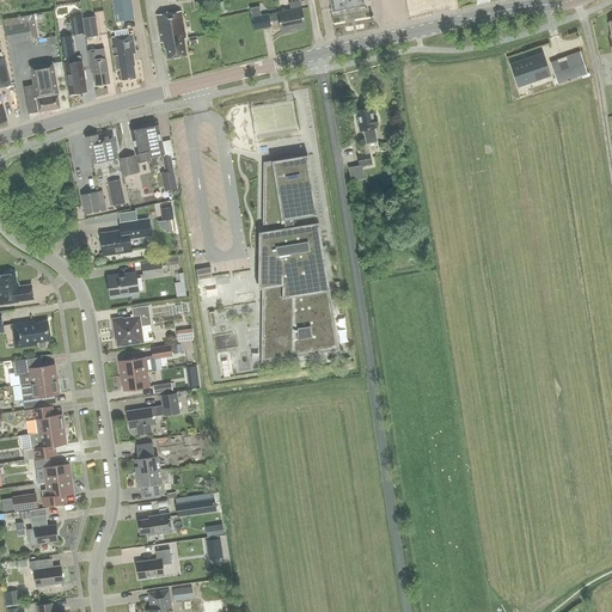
[(134,19),(130,0),(111,0),(115,22),(134,19)]
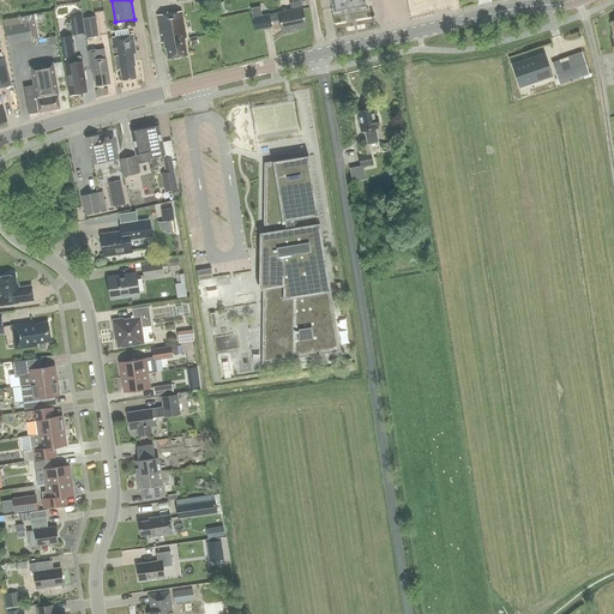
[(331,0),(333,12),(365,6),(363,0),(331,0)]
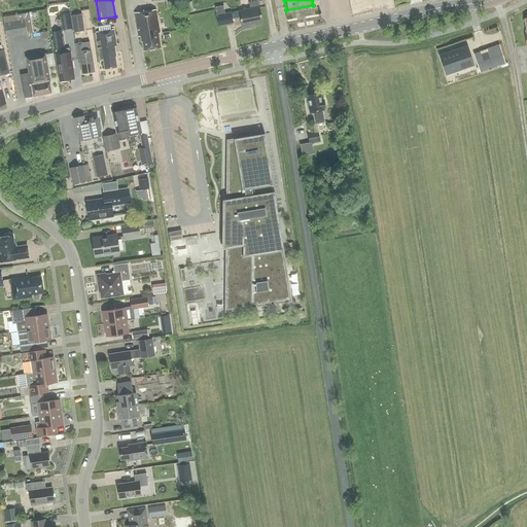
[(233,21),(240,19),(242,28),(262,24),(259,7),(257,1),(248,2),(249,8),(238,11),(231,12),(224,13),(222,5),(215,7),(217,14),(215,15),(218,26),(233,23),(233,21)]
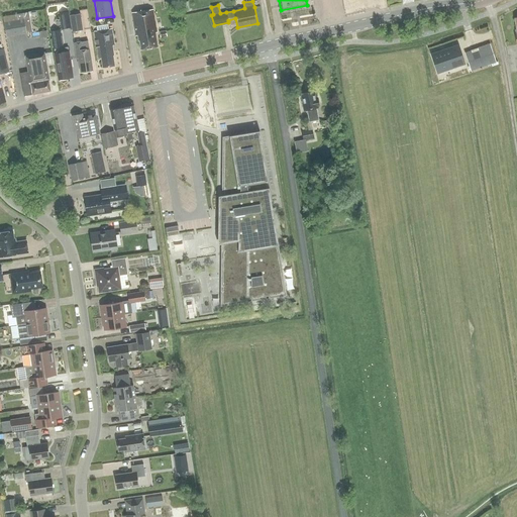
[(50,13),(60,12),(59,3),(49,4),(50,13)]
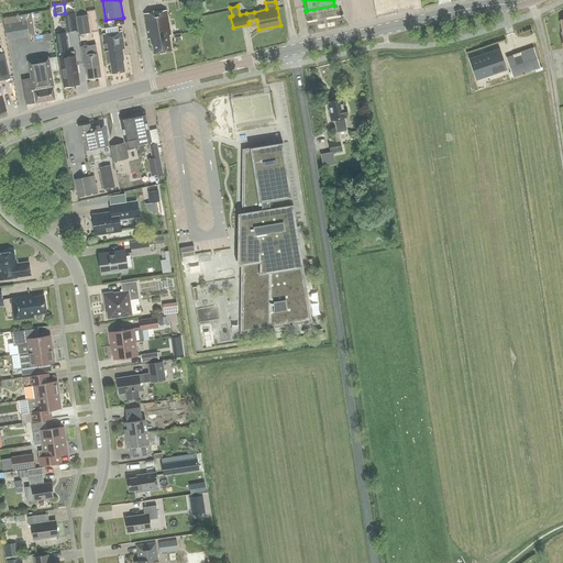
[(168,36),(170,35),(166,11),(144,14),(148,40),(151,39),(152,45),(153,45),(154,55),(172,52),(168,36)]
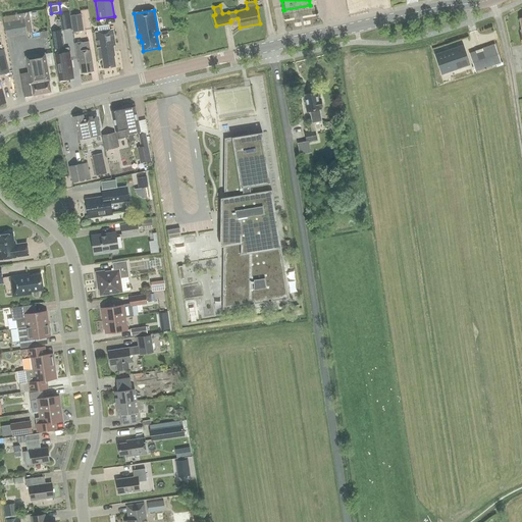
[(71,28),(68,12),(59,13),(62,30),(71,28)]
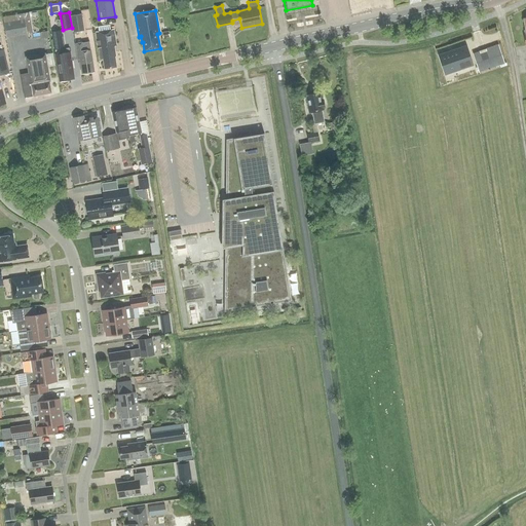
[(3,16),(6,37),(27,34),(24,20),(16,21),(15,14),(3,16)]
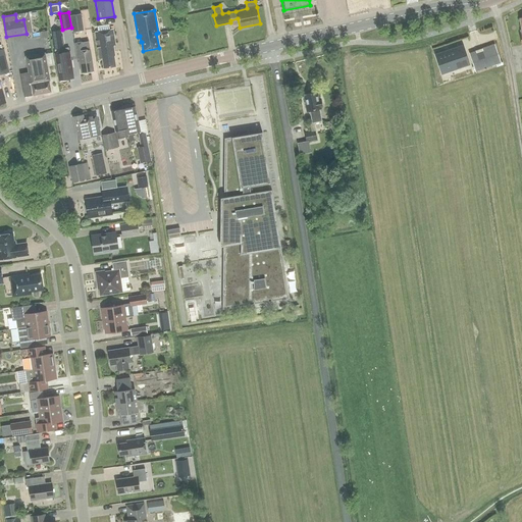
[(70,15),(72,33),(84,31),(81,14),(70,15)]
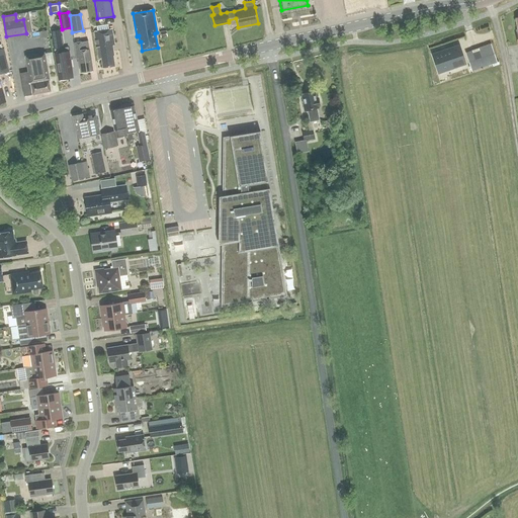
[(111,29),(94,32),(98,59),(101,58),(103,68),(114,66),(112,54),(113,54),(112,49),(111,49),(111,46),(114,46),(111,29)]
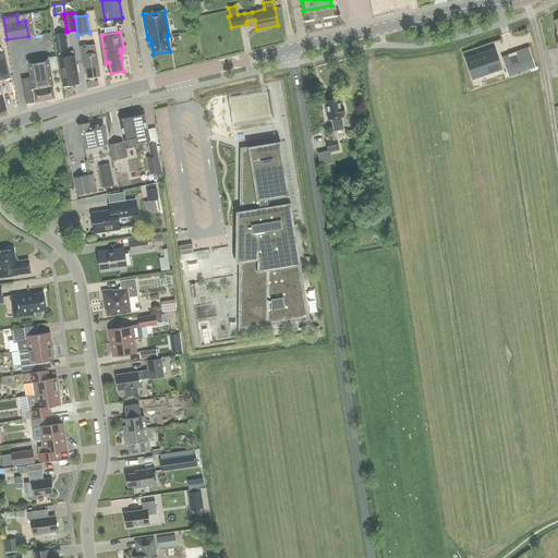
[(56,39),(58,53),(68,52),(65,38),(56,39)]
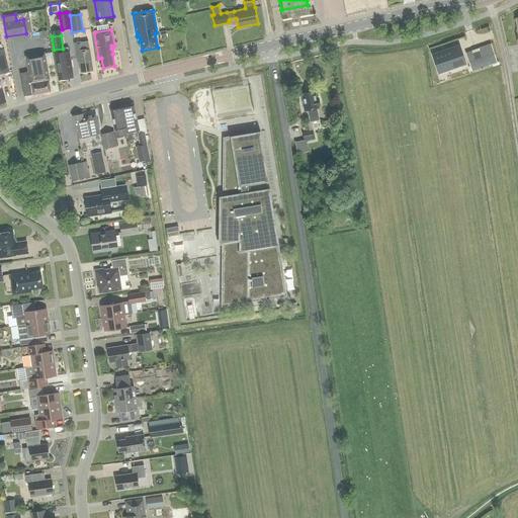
[(3,49),(2,50),(1,45),(0,40),(0,102),(5,101),(0,85),(0,74),(9,72),(3,49)]
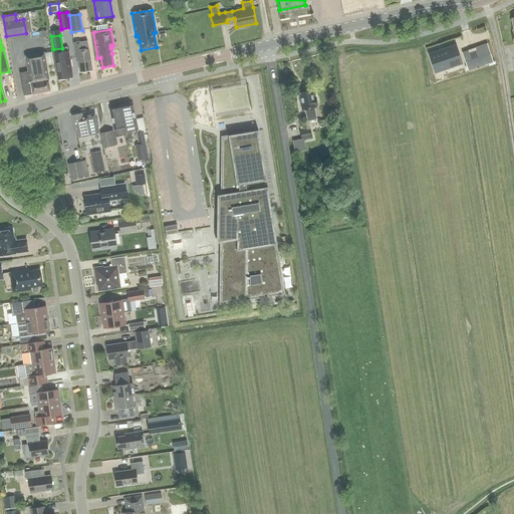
[(88,49),(82,50),(80,41),(73,42),(76,61),(78,61),(79,72),(91,70),(88,49)]
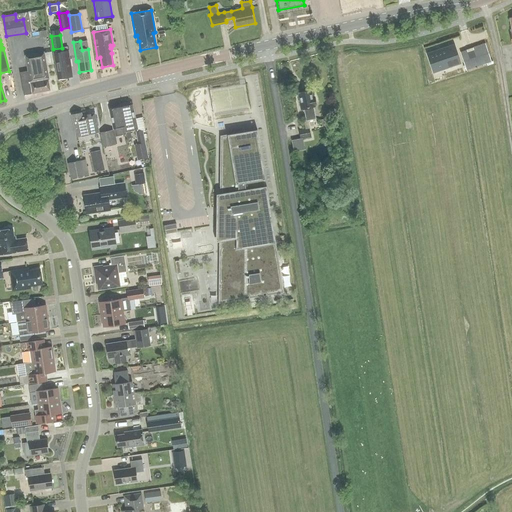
[(485,43),(460,52),(466,70),(486,63),(488,67),(493,65),(492,61),(491,61),(485,43)]
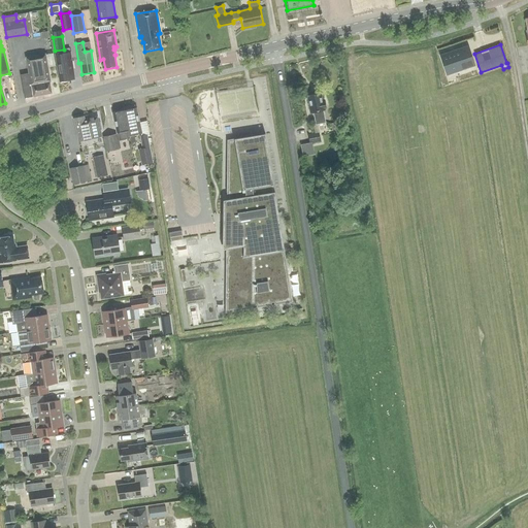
[(467,45),(439,56),(447,75),(474,66),(467,45)]
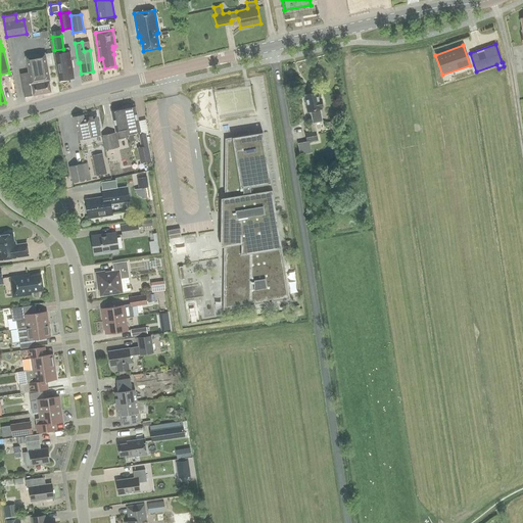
[(59,81),(74,79),(69,52),(55,54),(59,81)]
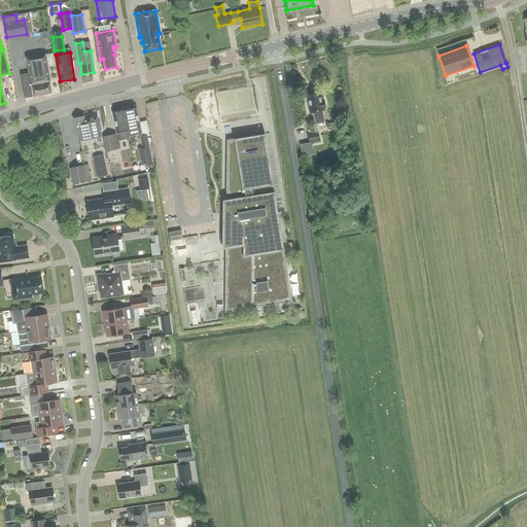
[(26,58),(29,73),(21,75),(25,98),(33,96),(33,97),(51,93),(47,70),(44,55),(26,58)]
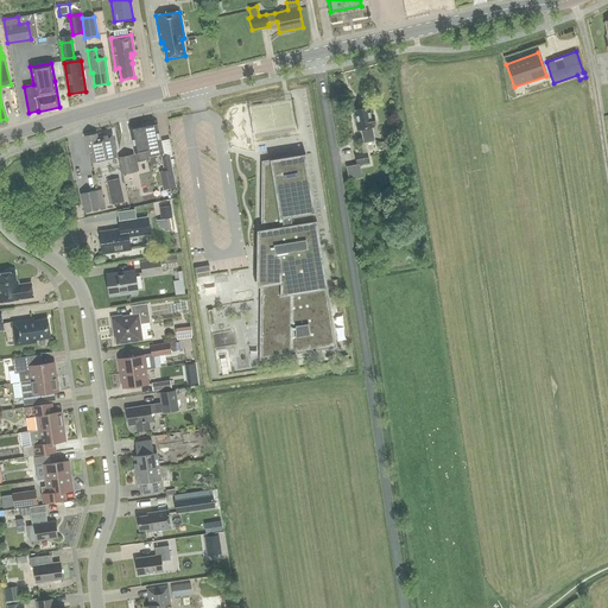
[(363,144),(375,141),(372,127),(374,126),(374,125),(375,125),(373,116),(371,118),(369,107),(354,111),(355,119),(354,119),(356,130),(360,130),(363,144)]
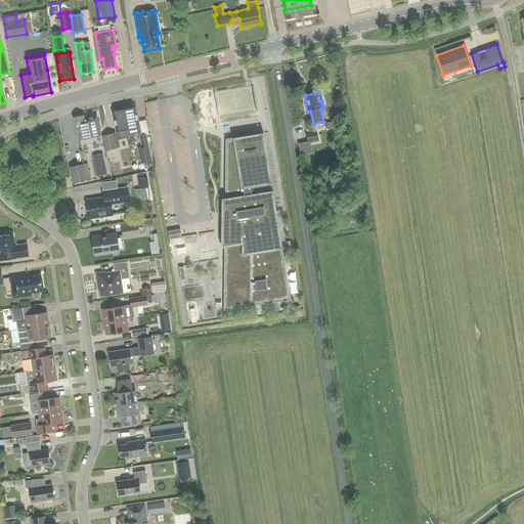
[(129,137),(128,138),(129,142),(134,141),(133,134),(139,132),(138,127),(139,127),(135,107),(134,107),(133,104),(123,106),(123,110),(127,128),(127,129),(125,129),(125,132),(127,132),(128,135),(129,137)]
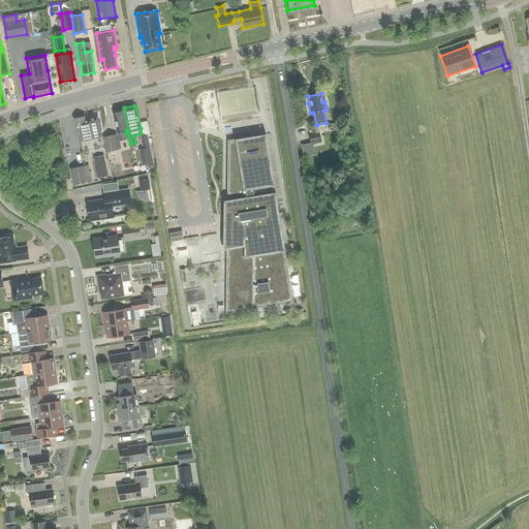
[(107,152),(113,151),(119,149),(118,142),(129,139),(130,138),(129,136),(128,133),(126,133),(126,130),(128,130),(128,129),(124,111),(112,114),(116,134),(118,133),(118,134),(104,137),(107,152)]
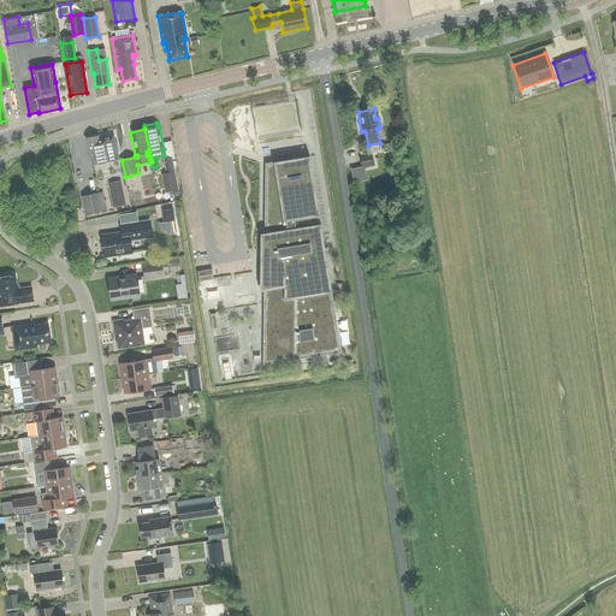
[(86,138),(92,165),(118,158),(117,150),(118,150),(117,143),(114,143),(113,136),(98,138),(98,135),(86,138)]
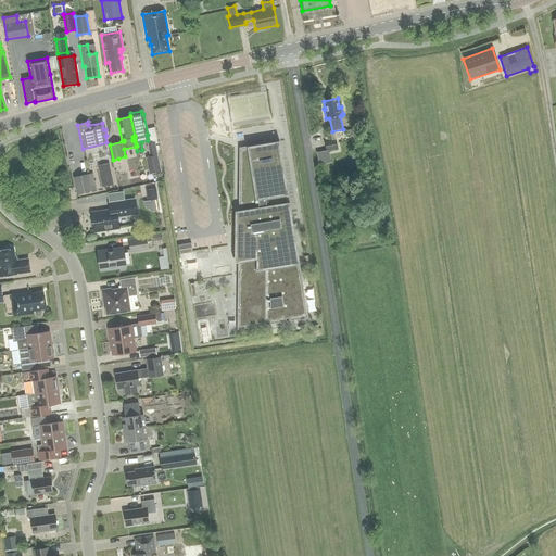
[(338,149),(336,140),(324,142),(326,151),(338,149)]
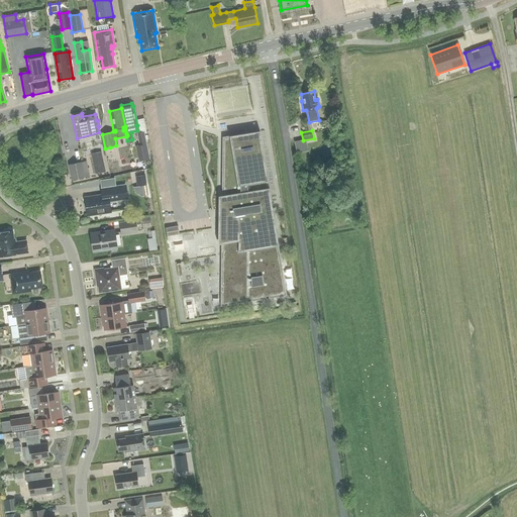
[(149,160),(143,131),(136,133),(139,144),(135,145),(138,162),(149,160)]
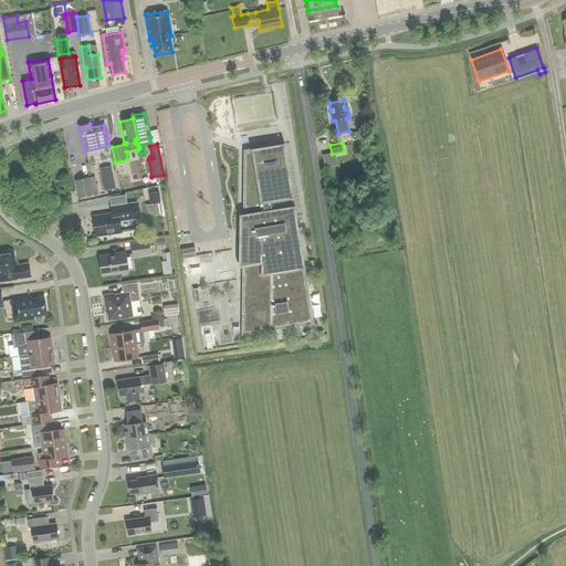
[(243,150),(242,215),(239,215),(239,268),(242,268),(241,335),(314,324),(284,144),(243,150)]
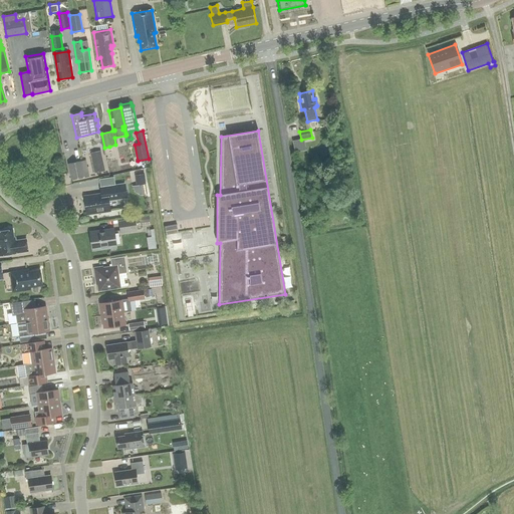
[(104,171),(102,159),(92,162),(94,173),(104,171)]
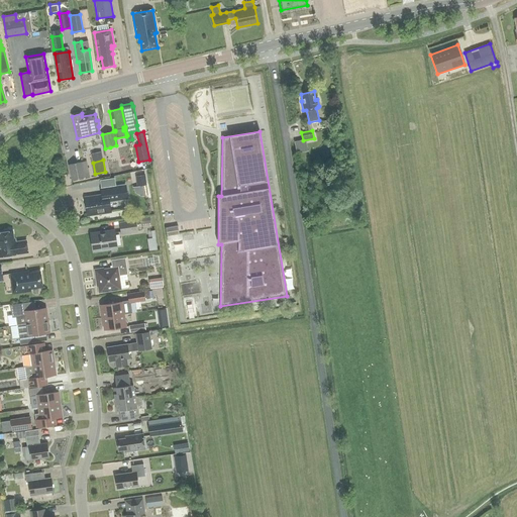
[(89,177),(86,162),(68,165),(71,180),(89,177)]
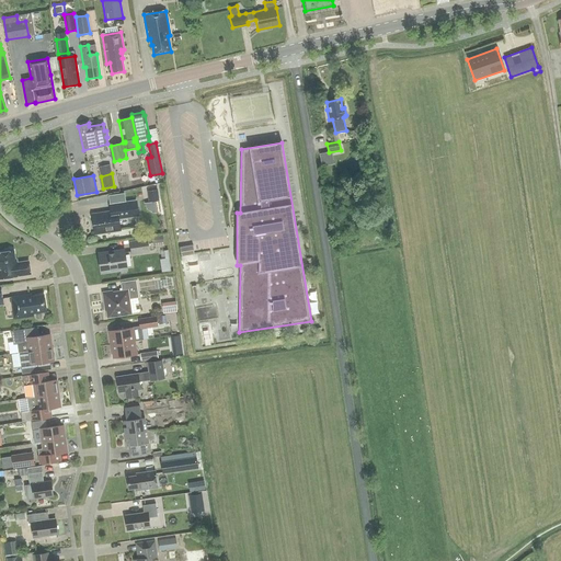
[(147,191),(149,203),(159,201),(158,190),(147,191)]
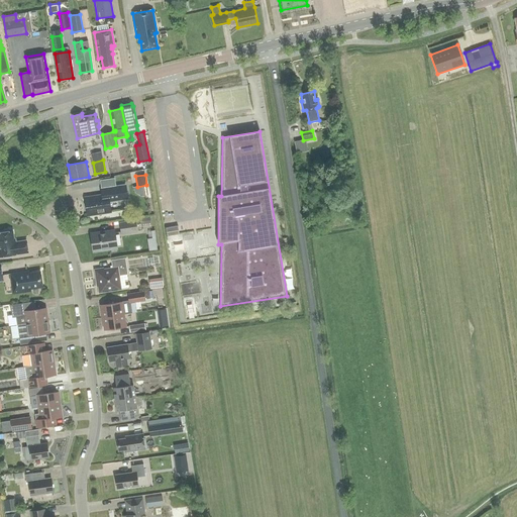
[(102,196),(85,199),(87,215),(110,211),(109,201),(128,198),(126,186),(101,190),(102,196)]
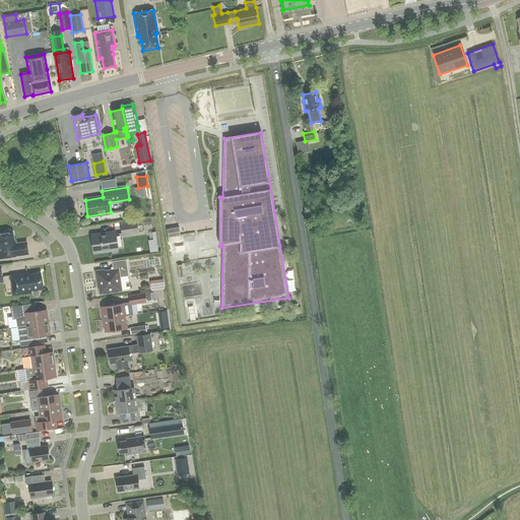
[(142,219),(143,230),(152,229),(151,218),(142,219)]
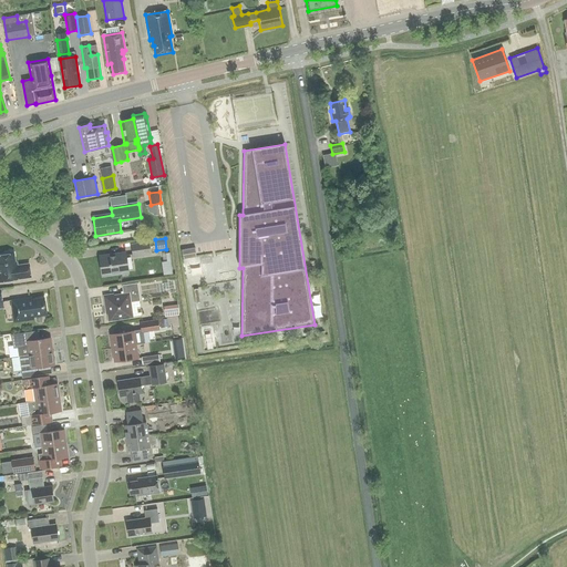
[(150,241),(131,244),(132,257),(151,255),(150,241)]
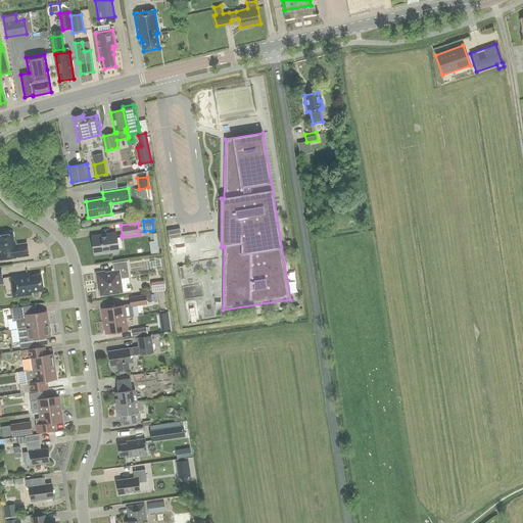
[(180,229),(168,231),(169,239),(181,237),(180,229)]
